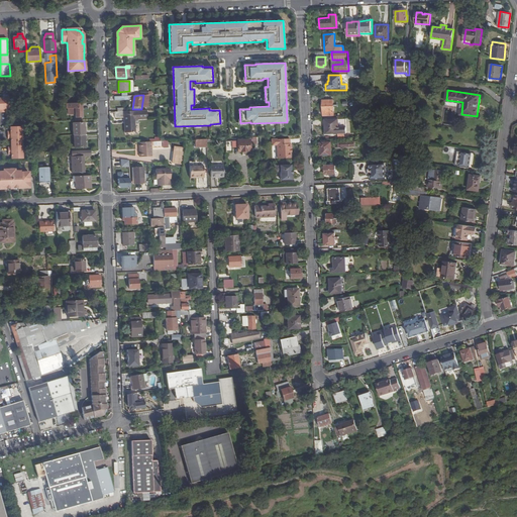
[(9,106),(9,99),(0,99),(0,113),(5,113),(5,110),(10,110),(10,106),(9,106)]
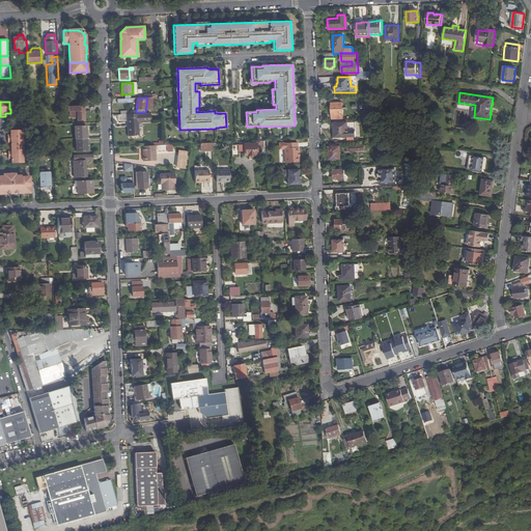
[(331,104),(332,120),(343,119),(342,103),(331,104)]
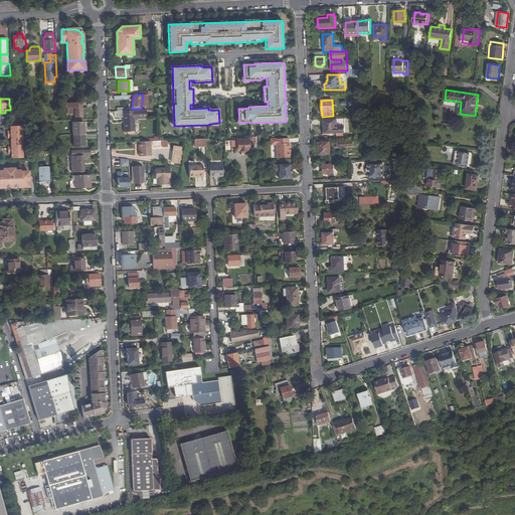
[(81,103),(66,103),(66,108),(68,108),(68,114),(75,114),(75,117),(81,117),(81,103)]
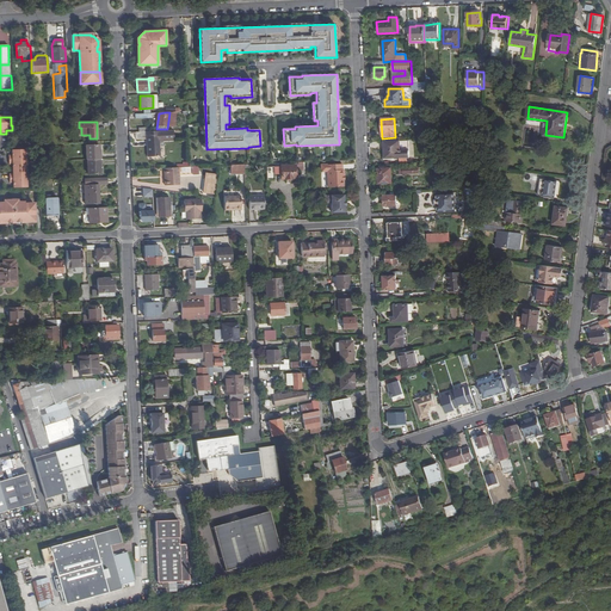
[(535,129),(526,128),(524,146),(532,147),(535,129)]
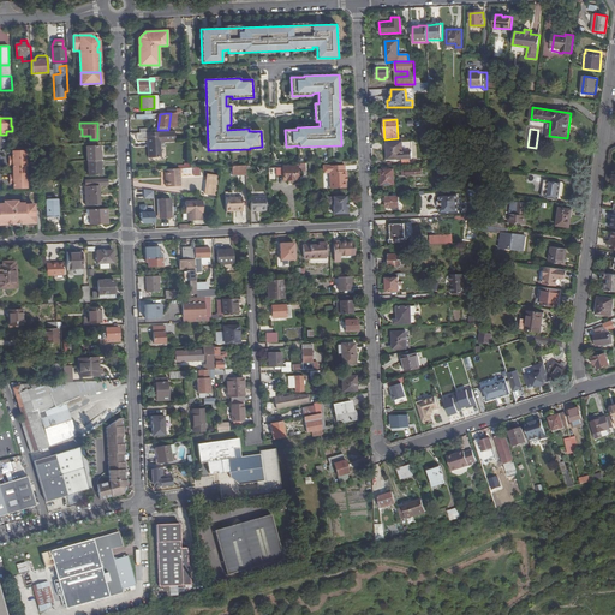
[(139,133),(136,133),(137,141),(147,141),(148,159),(160,157),(159,143),(175,142),(175,131),(150,132),(139,133)]
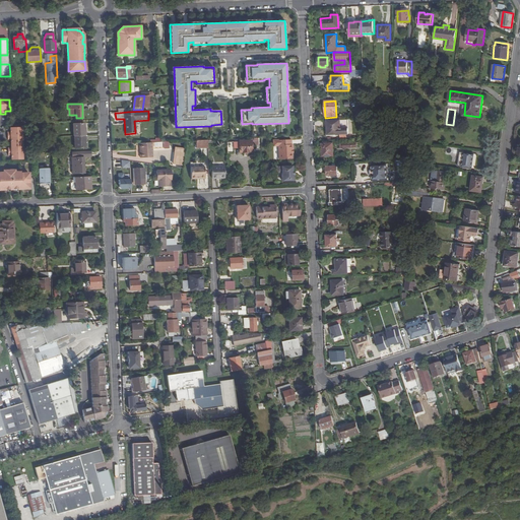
[(348,120),(327,120),(328,134),(349,133),(348,120)]
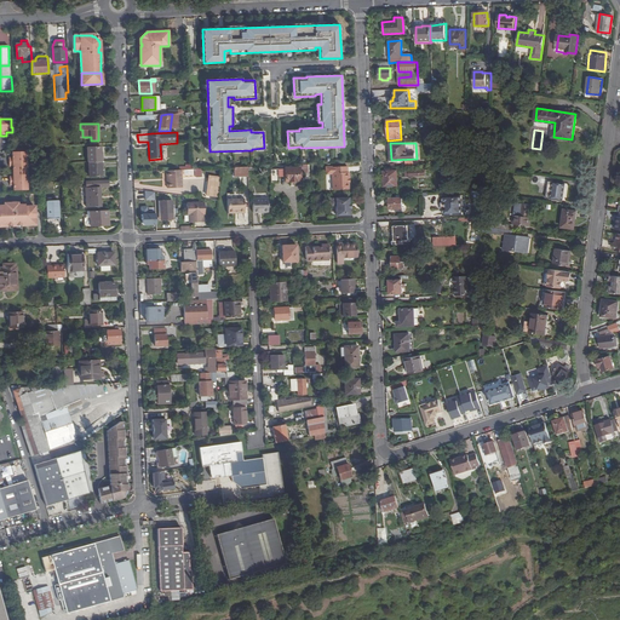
[(86,149),(87,164),(90,164),(101,162),(101,148),(86,149)]
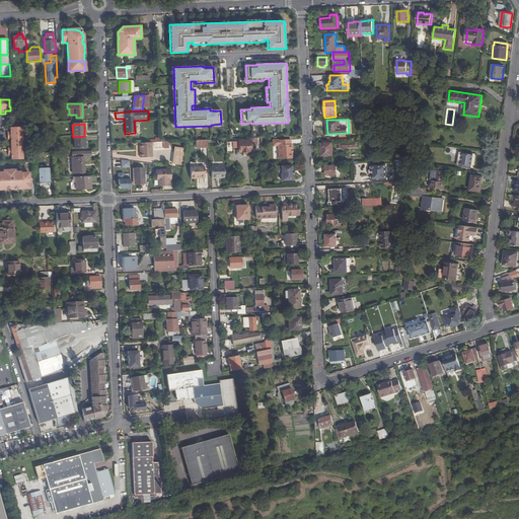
[(21,128),(10,128),(11,133),(8,133),(8,140),(11,140),(11,149),(8,149),(9,156),(12,156),(12,160),(23,160),(21,128)]
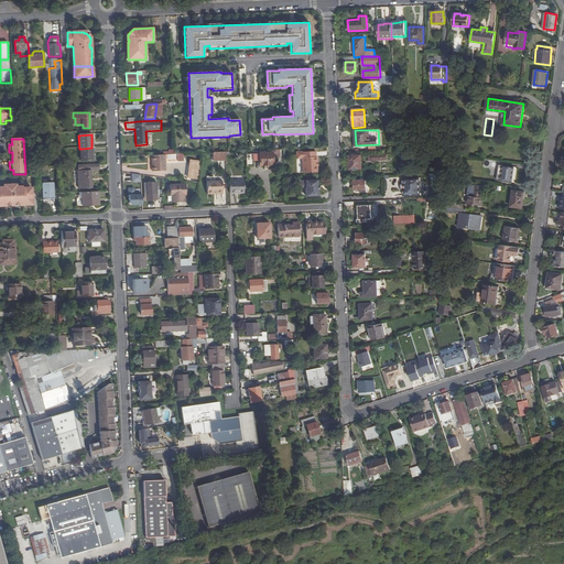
[(93,161),(91,148),(82,149),(82,161),(93,161)]
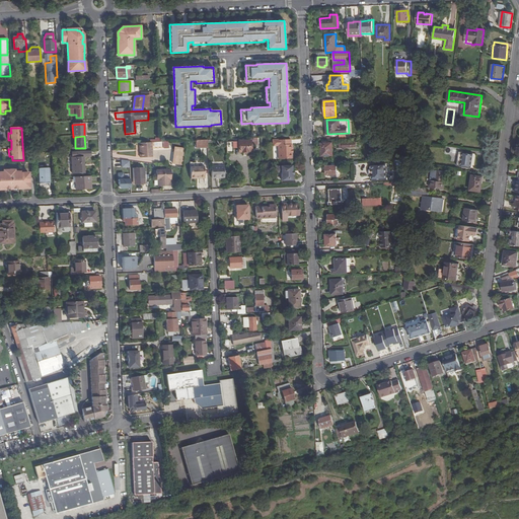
[(256,138),(251,138),(251,141),(238,141),(238,142),(233,142),(233,139),(226,139),(227,156),(234,156),(233,152),(239,152),(239,153),(251,152),(251,146),(257,146),(256,138)]
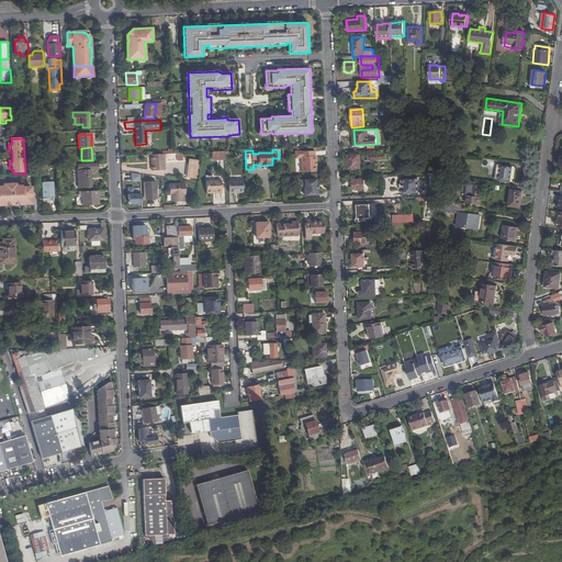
[(315,163),(316,163),(316,157),(315,157),(315,152),(295,153),(296,158),(302,158),(302,172),(316,171),(315,166),(315,163)]
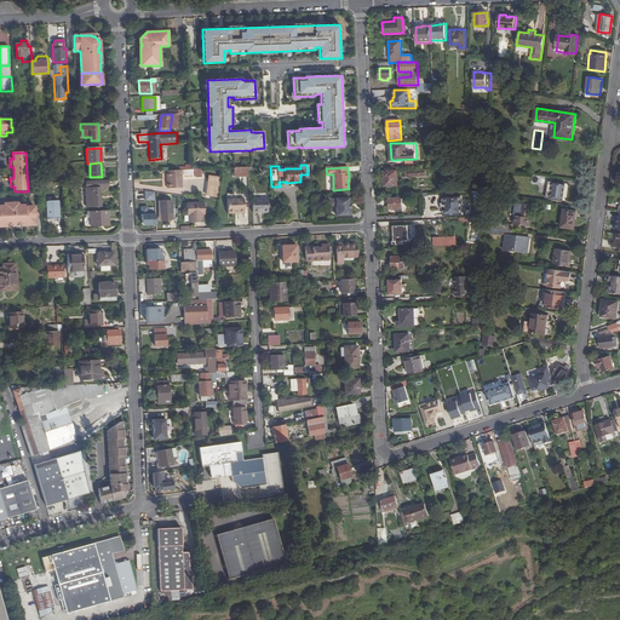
[(170,182),(167,182),(167,188),(182,188),(182,170),(179,170),(168,171),(170,182)]
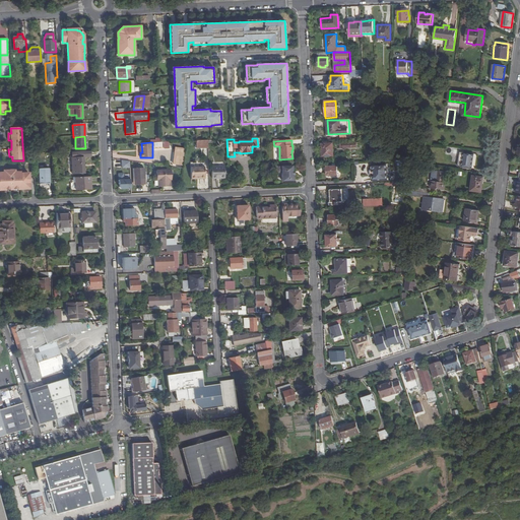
[(333,143),(322,144),(322,155),(333,155),(333,143)]
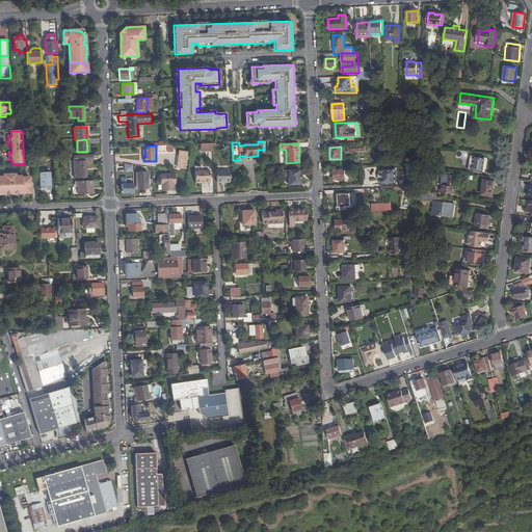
[(187,169),(189,153),(180,152),(178,168),(187,169)]
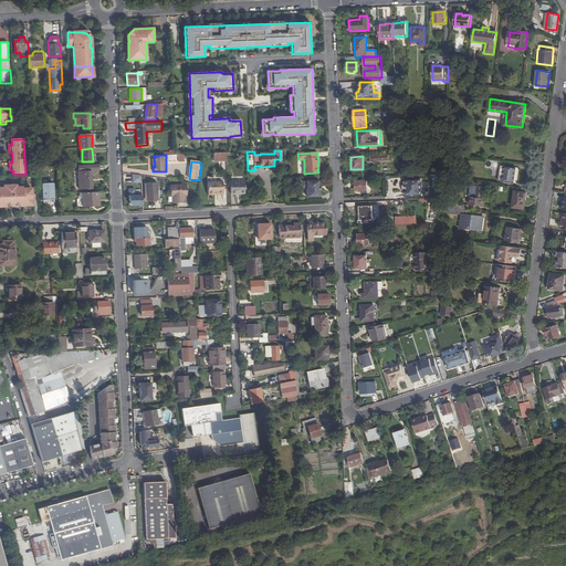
[(100,165),(80,165),(80,171),(79,171),(80,189),(93,189),(92,171),(100,170),(100,165)]
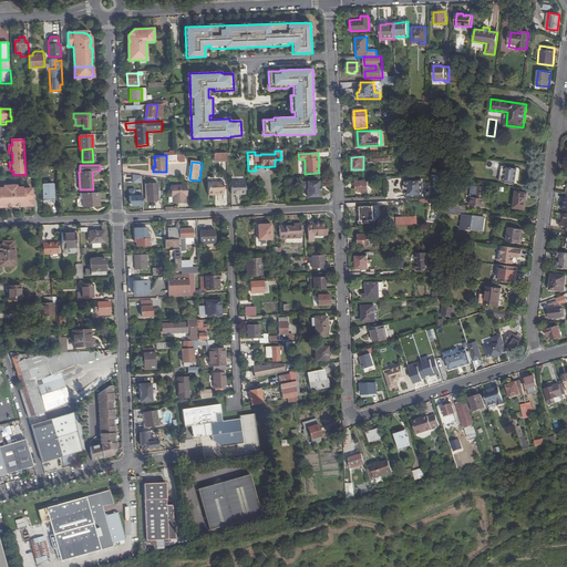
[(516,168),(502,166),(500,182),(514,184),(516,168)]
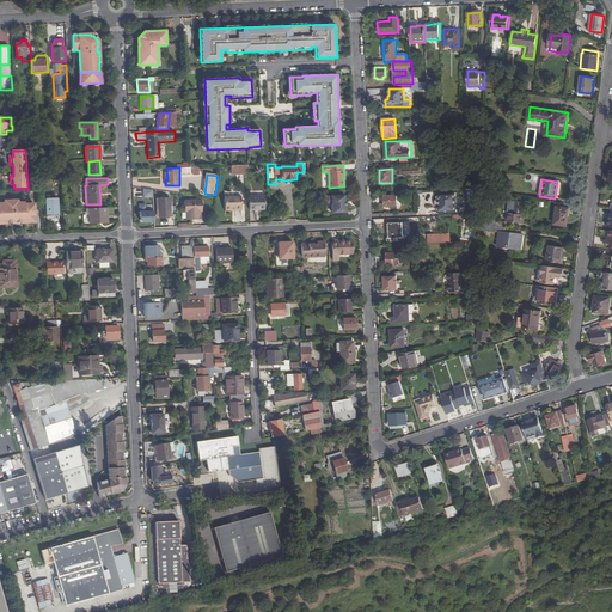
[(438,194),(438,201),(440,201),(440,206),(438,206),(438,213),(456,212),(456,194),(438,194)]
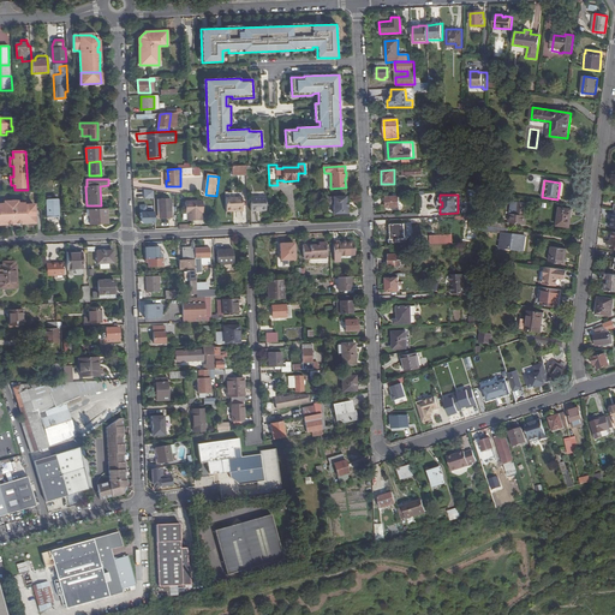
[(243,209),(243,197),(226,197),(226,212),(232,212),(232,210),(243,209)]
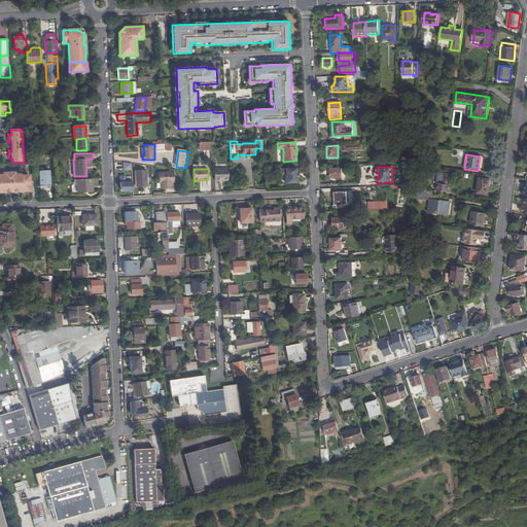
[(215,180),(220,180),(220,179),(223,179),(223,180),(229,180),(227,169),(215,169),(215,180)]
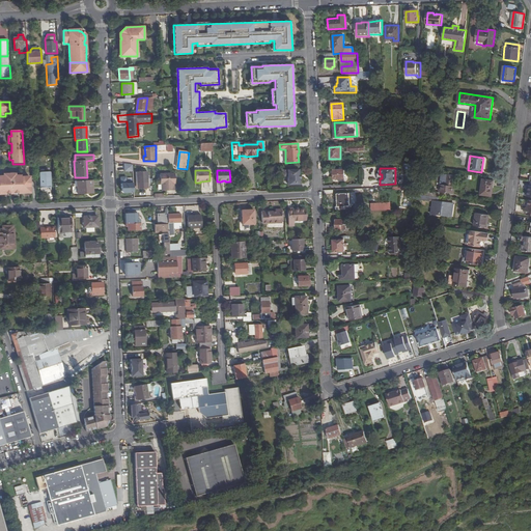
[(300,185),(299,179),(299,175),(299,170),(287,170),(288,186),(300,185)]
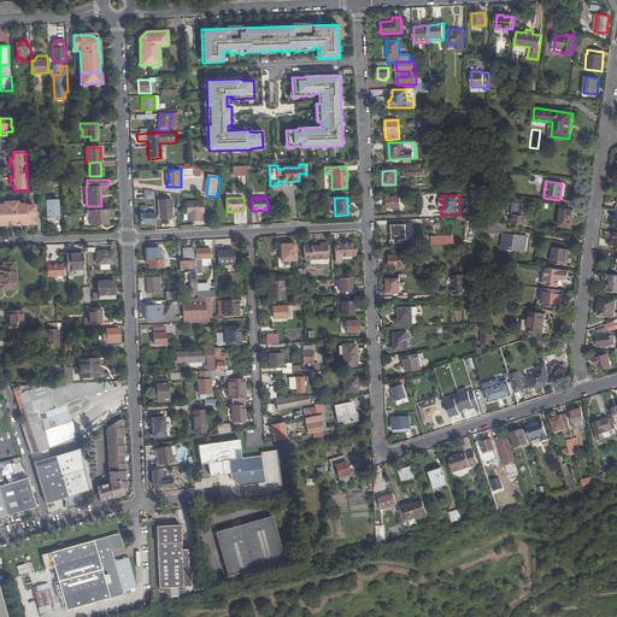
[(400,198),(388,198),(388,209),(401,207),(400,198)]
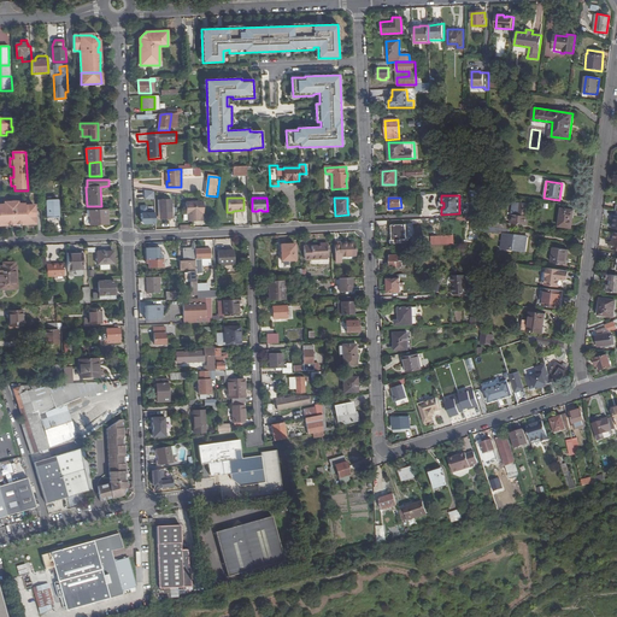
[(160,200),(159,200),(159,212),(172,212),(171,200),(169,200),(169,199),(160,199),(160,200)]
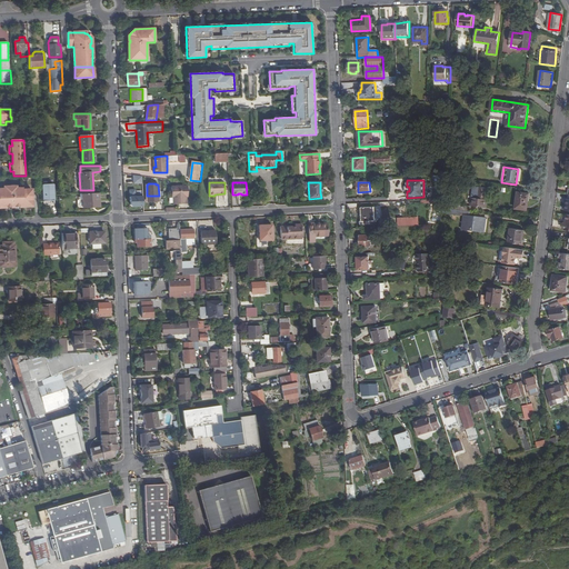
[(43,185),(43,201),(46,201),(46,203),(53,202),(53,185),(43,185)]
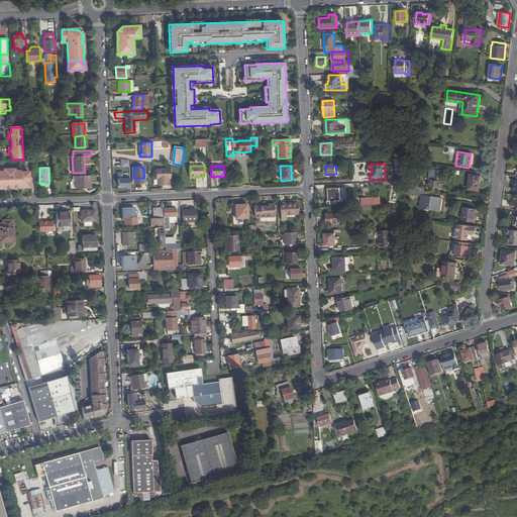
[(169,175),(171,175),(170,169),(156,169),(156,179),(158,179),(158,185),(170,185),(169,178),(169,175)]
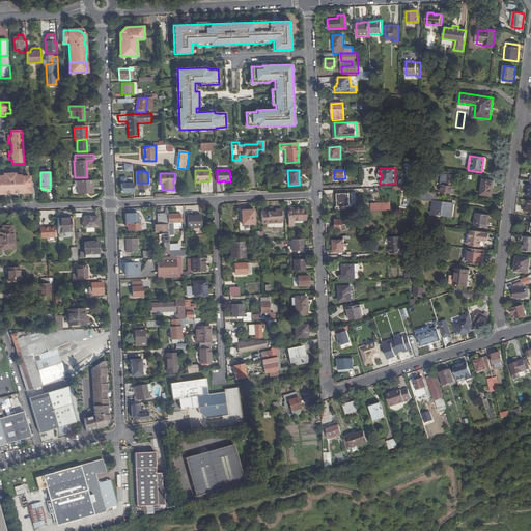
[(22,176),(16,176),(16,175),(4,175),(4,177),(0,176),(0,194),(10,194),(10,193),(14,193),(14,194),(30,193),(30,177),(22,177),(22,176)]
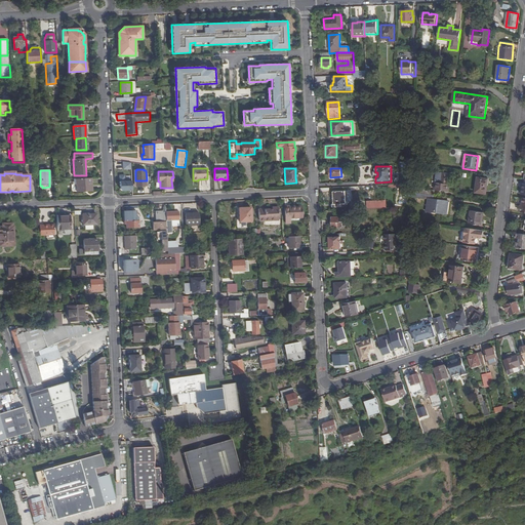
[(440,182),(435,180),(432,180),(432,185),(434,185),(434,190),(448,191),(450,174),(441,173),(440,182)]
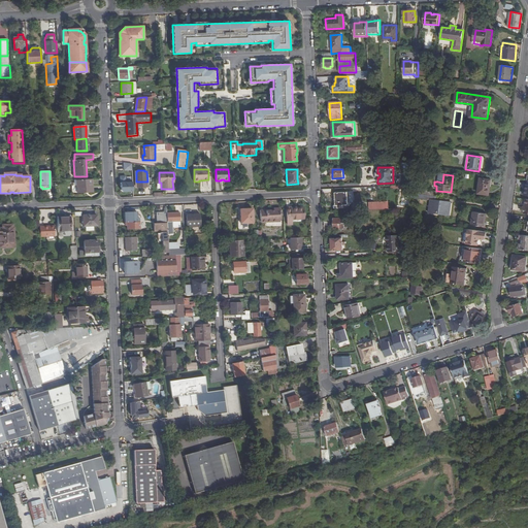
[(134,182),(126,182),(126,175),(121,175),(121,192),(134,192),(134,182)]
